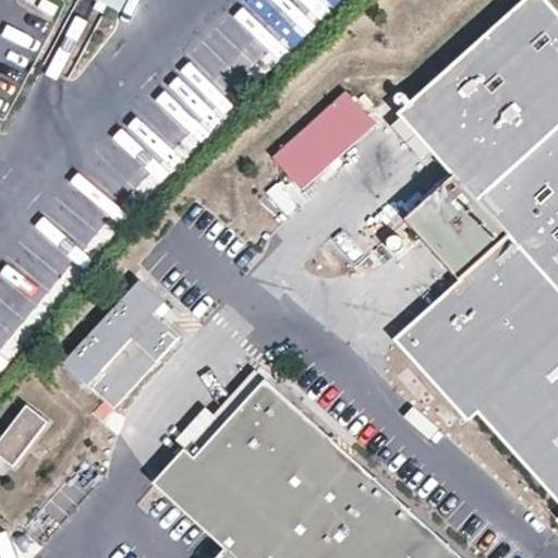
[(59,5),(49,0),(41,0),(38,7),(55,15),(59,5)]
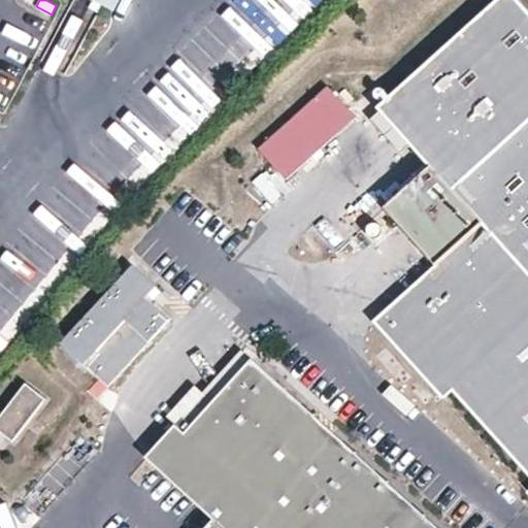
[(372,323),(443,400),(452,393),(527,476),(527,15),(514,0),(497,0),(375,109),(398,134),(429,167),(383,209),(434,266),(426,272),(436,283),(402,312),(393,304),(372,323)]
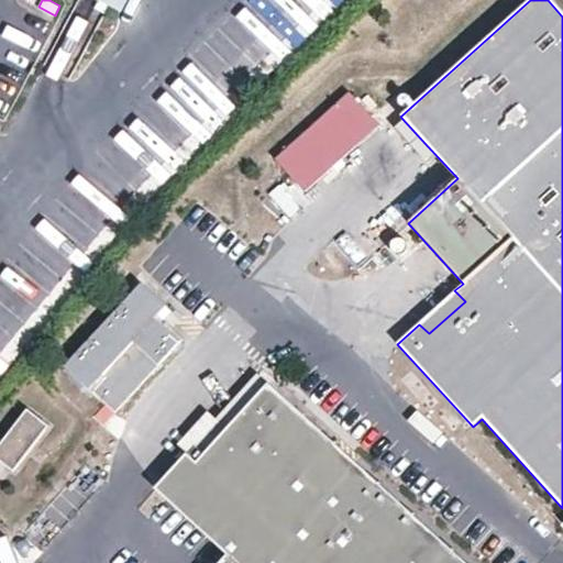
[(357,147),(332,121),(354,100),(349,95),(274,163),(305,195),(357,147)]
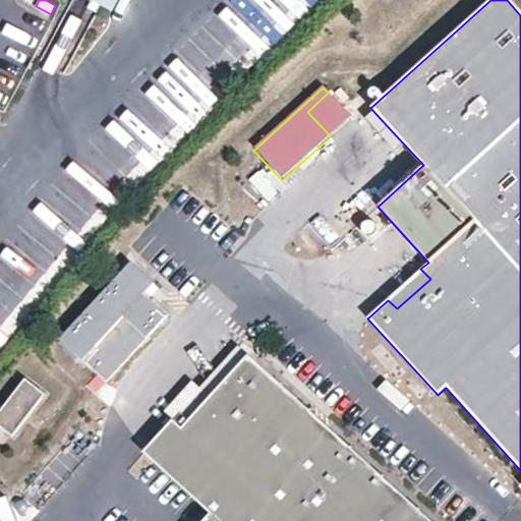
[(351,118),(328,93),(307,112),(331,136),(351,118)]
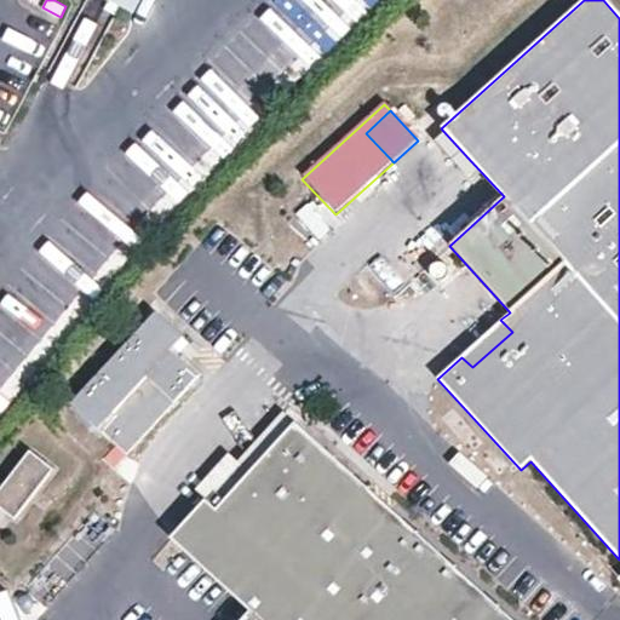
[(172,346),(185,333),(156,309),(73,401),(128,452),(201,372),(172,346)]
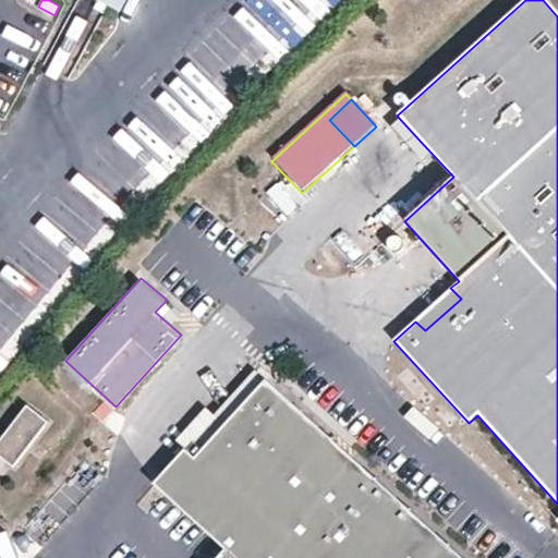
[(264,380),(254,372),(183,448),(186,451),(194,458),(264,380)]
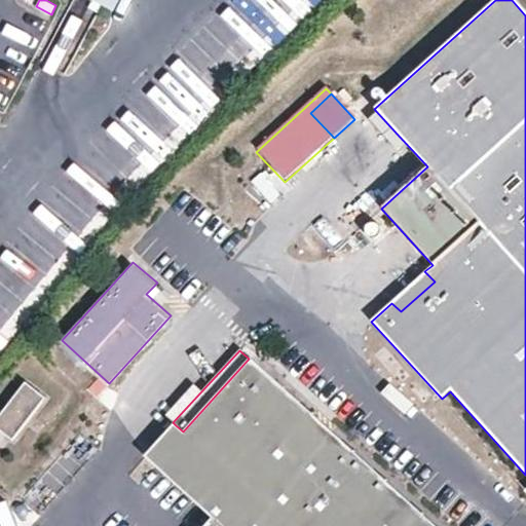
[(433,525),(249,359),(183,431),(176,425),(145,458),(213,520),(207,525),(433,525)]
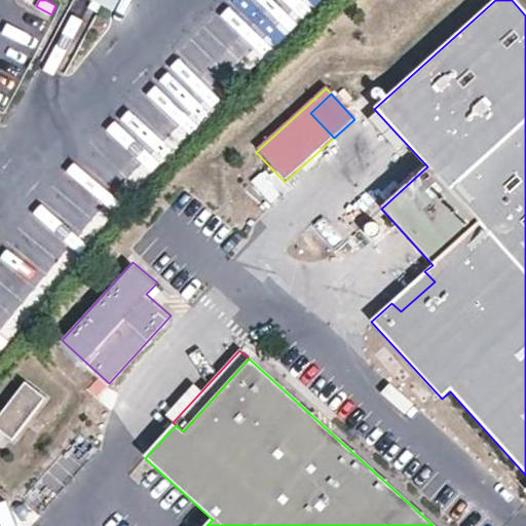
[(46,399),(26,382),(0,414),(0,430),(13,441),(46,399)]
